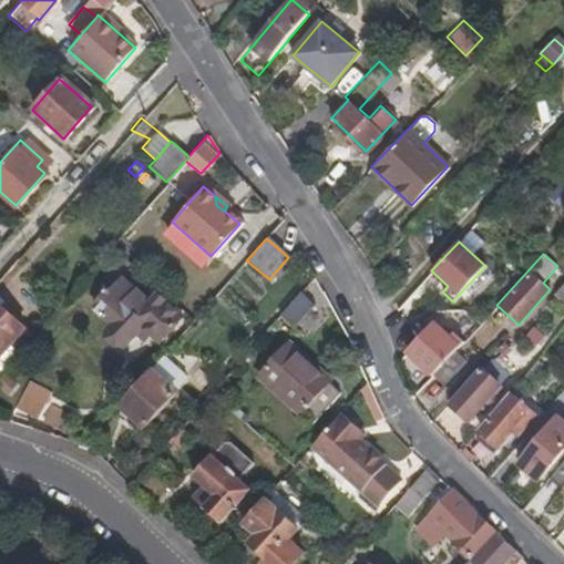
[(141,327),(159,342),(182,316),(155,294),(149,301),(131,286),(130,288),(119,279),(111,288),(110,287),(91,308),(109,324),(104,329),(124,346),(141,327)]
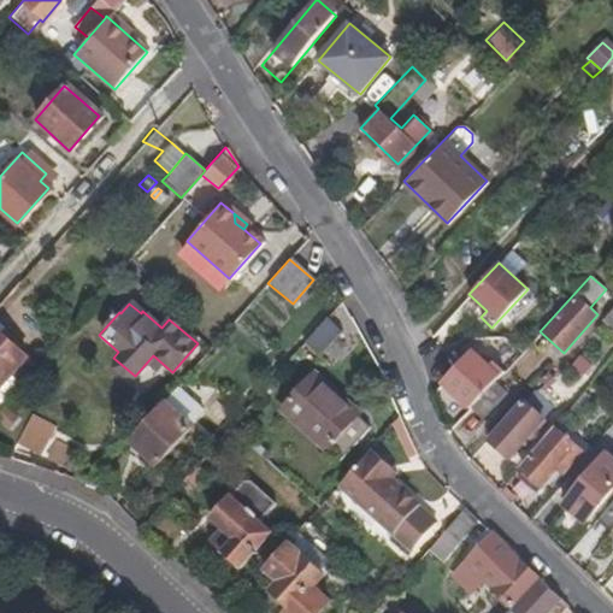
[(319,357),(342,330),(326,317),(304,342),(319,357)]
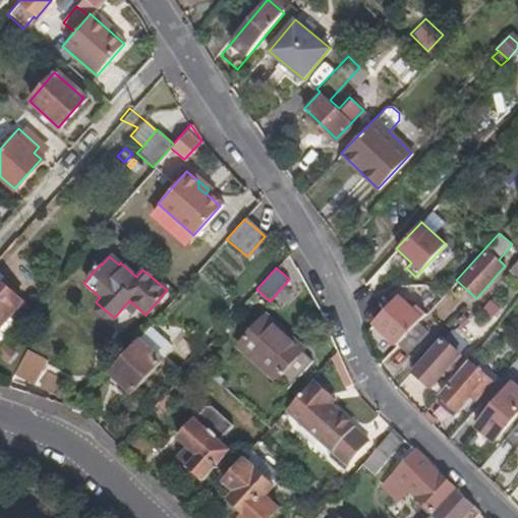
[(0,339),(12,325),(30,306),(0,280),(0,275),(0,339)]
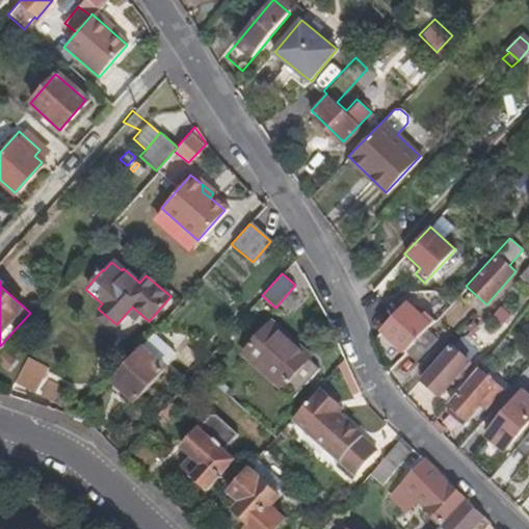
[(405,350),(432,322),(413,303),(411,307),(406,303),(393,318),(382,329),(405,350)]
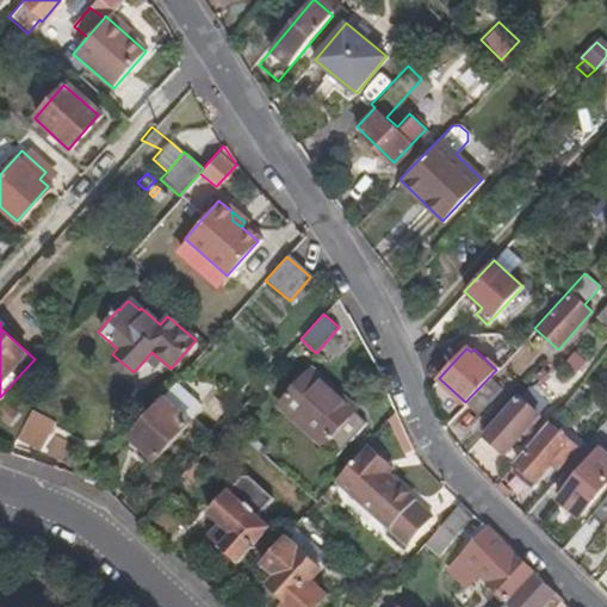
[(290,351),(256,388),(333,456),(364,421),(351,410),(353,408),(290,351)]
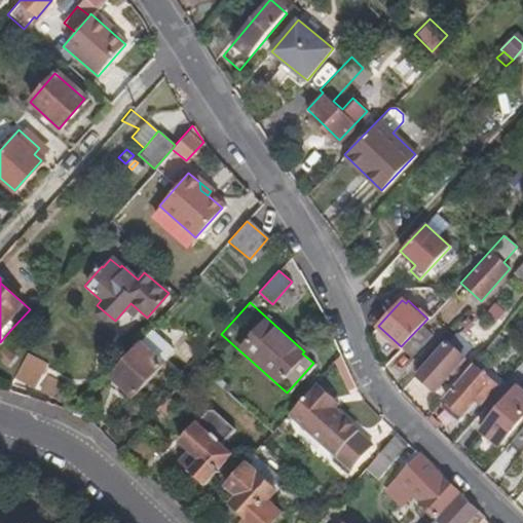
[(471,320),(467,316),(459,324),(467,330),(473,322),(471,320)]
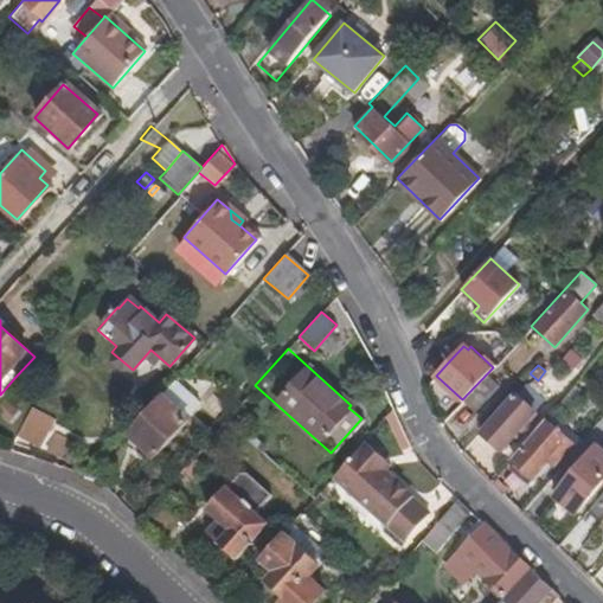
[(172,380),(124,435),(153,460),(188,419),(184,415),(196,402),(172,380)]
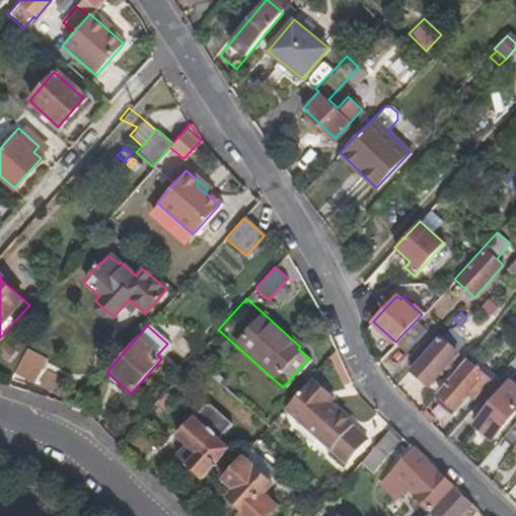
[(430,385),(457,352),(438,337),(412,370),(430,385)]
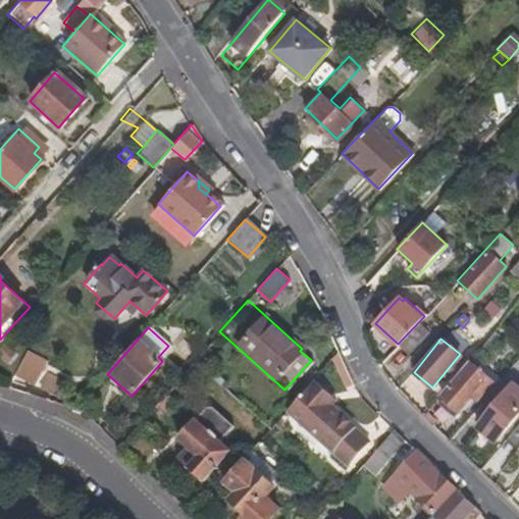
[(3,345),(0,348),(0,358),(5,362),(12,352),(3,345)]
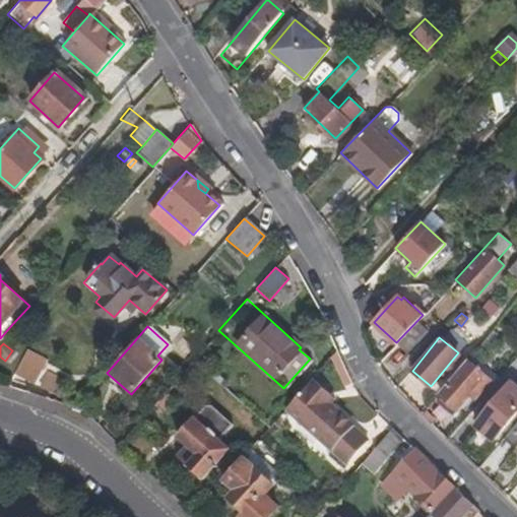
[(12,373),(34,382),(46,356),(24,346),(12,373)]
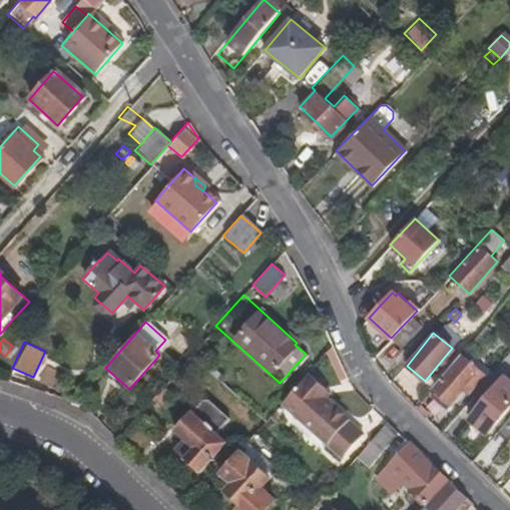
[(468,395),(483,375),(462,358),(436,390),(452,404),(463,391),(468,395)]
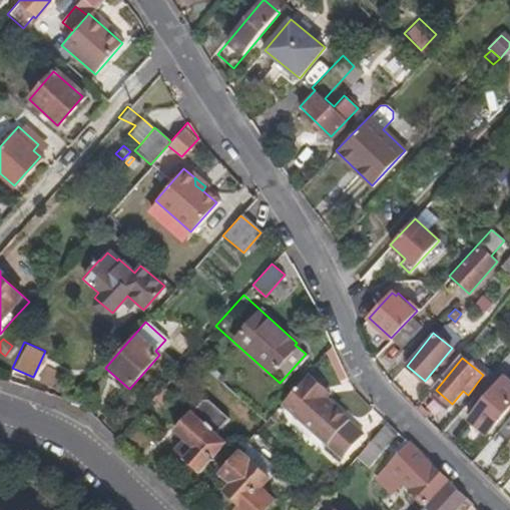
[(208,370),(215,376),(218,373),(211,367),(208,370)]
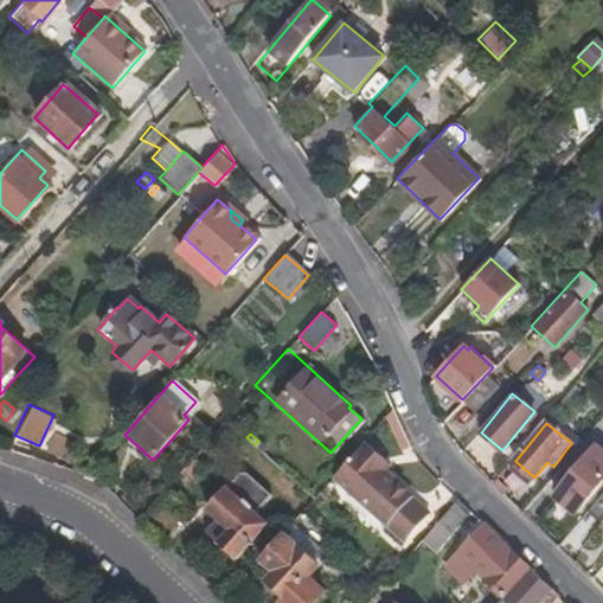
[(576,512),(602,479),(602,437),(555,494),(576,512)]
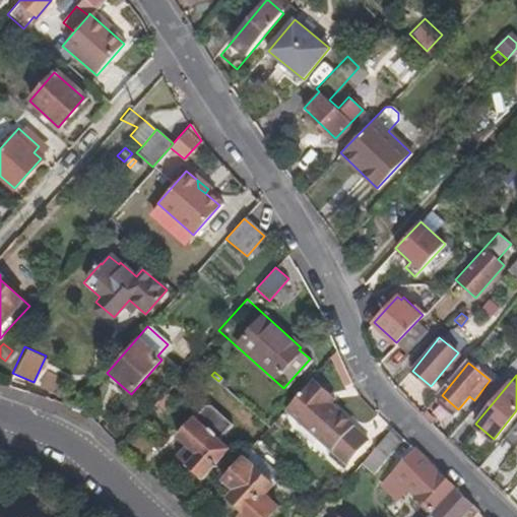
[(312,377),(284,407),(346,464),(367,441),(352,428),(354,425),(330,402),(335,397),(312,377)]
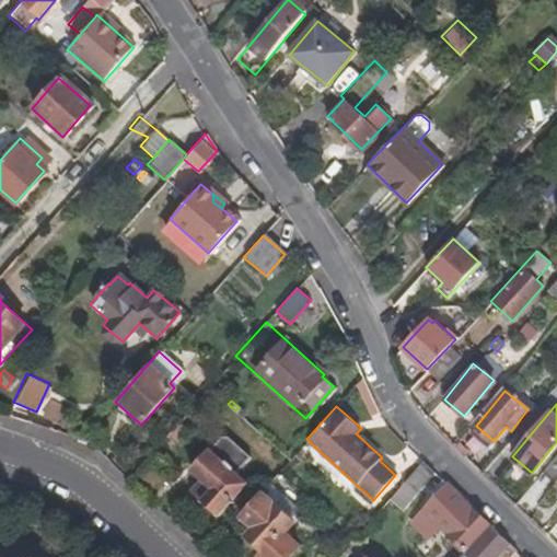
[(221,431),(190,466),(201,476),(190,490),(218,513),(247,482),(234,470),(247,453),(221,431)]
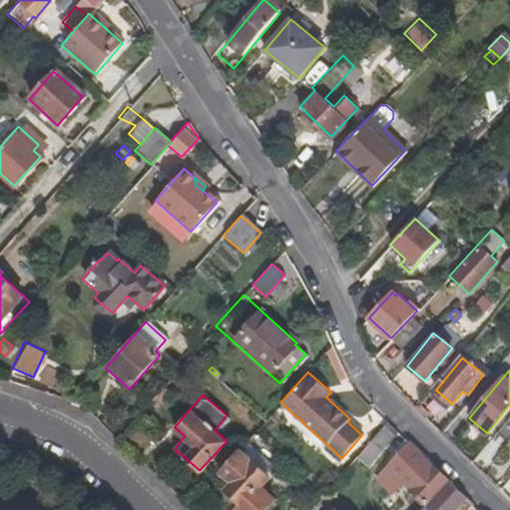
[(509,413),(492,434),(504,444),(509,437),(509,413)]
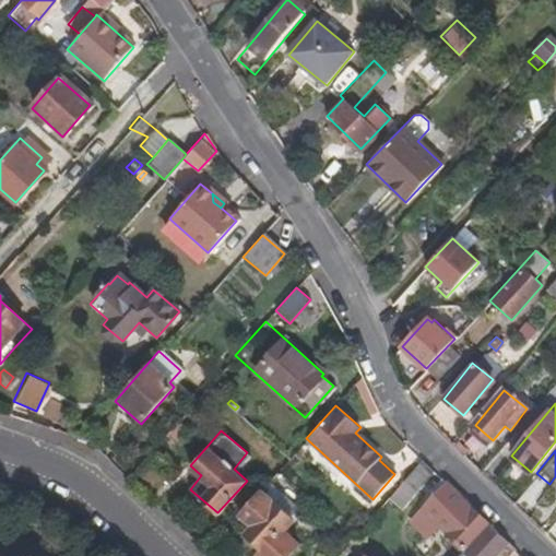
[(435,471),(422,458),(404,478),(388,497),(400,508),(415,489),(417,492),(435,471)]
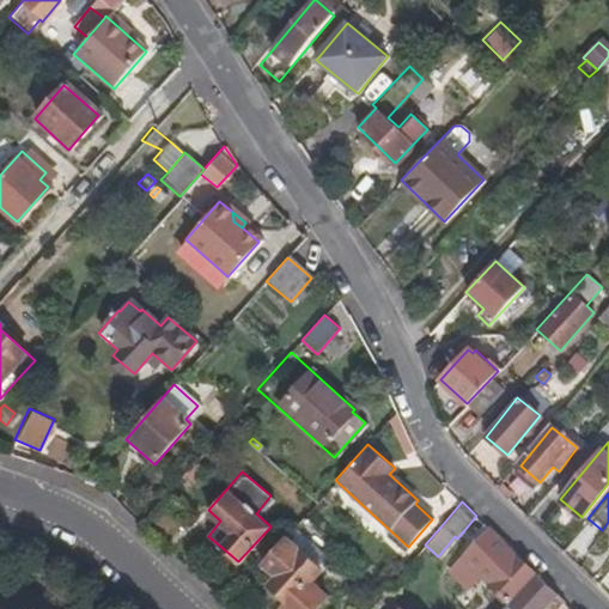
[(509,606),(537,574),(494,533),(483,522),(469,536),(475,542),(446,571),(468,591),(480,578),(509,606)]
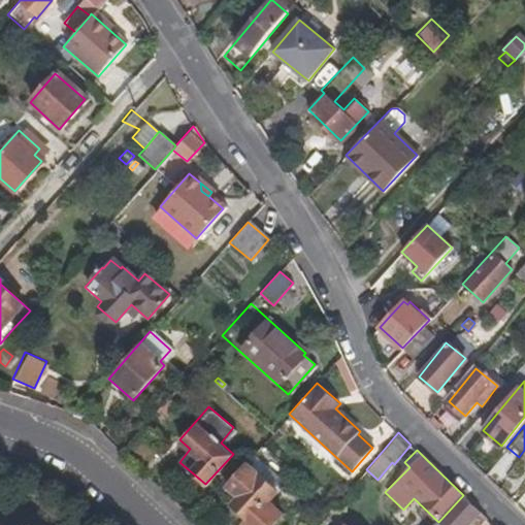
[(244,463),(225,485),(240,498),(233,506),(249,520),(243,524),(269,524),(279,516),(265,503),(276,491),(271,487),(280,479),(252,454),(244,463)]
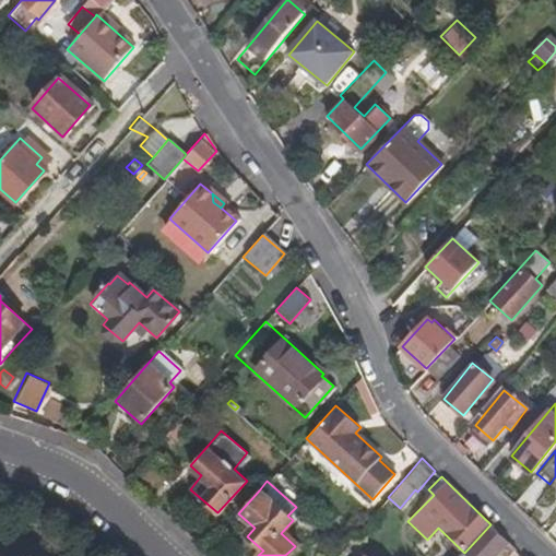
[(497,555),(499,555),(506,555),(515,548),(510,543),(491,524),(464,553),(460,555),(497,555)]
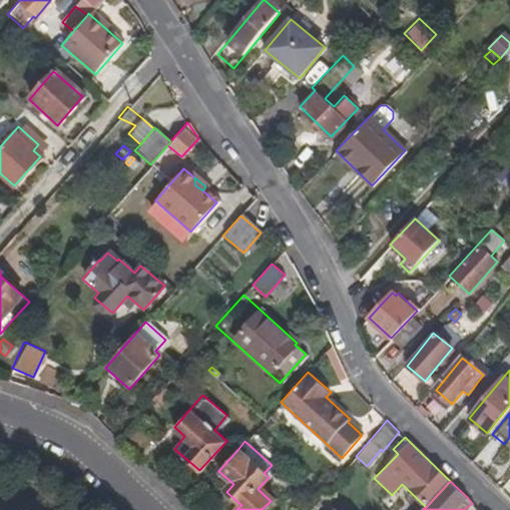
[(322,497),(325,493),(317,487),(311,495),(319,501),(322,497)]
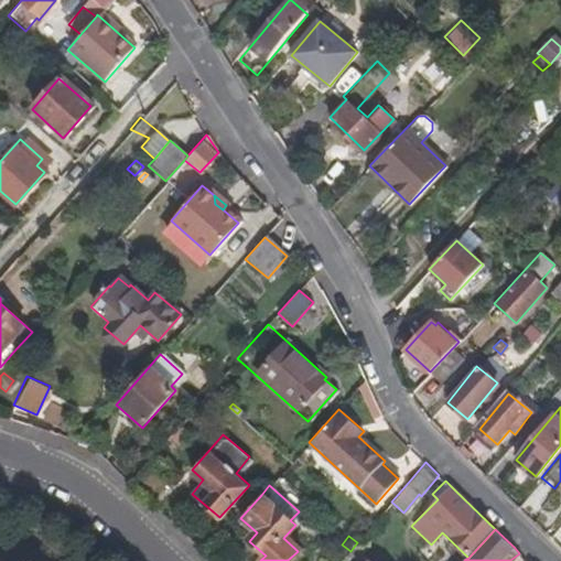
[(349,560),(358,560),(364,556),(354,547),(351,551),(345,557),(349,560)]
